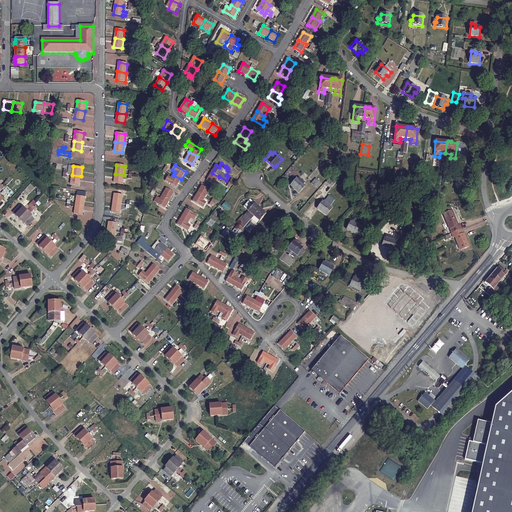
[(215,185),(219,177),(212,173),(207,180),(215,185)]
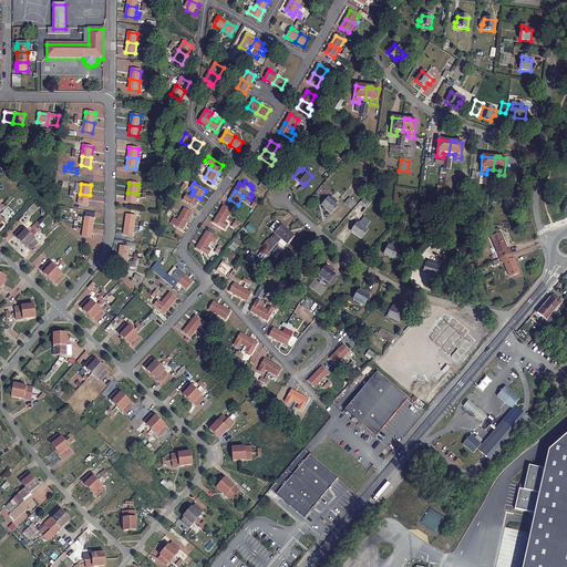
[(136,199),(137,194),(127,193),(126,202),(141,205),(142,199),(136,199)]
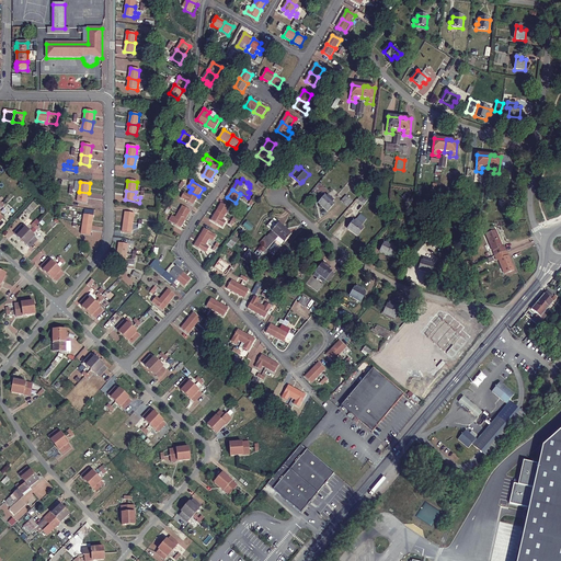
[(87,203),(89,193),(79,192),(78,202),(87,203)]
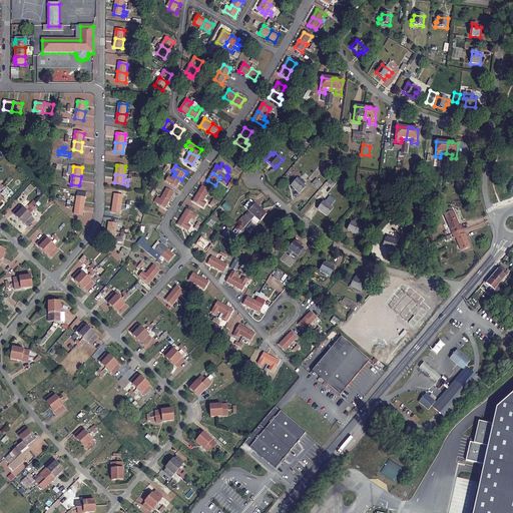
[(181,179),(173,175),(169,183),(176,187),(181,179)]
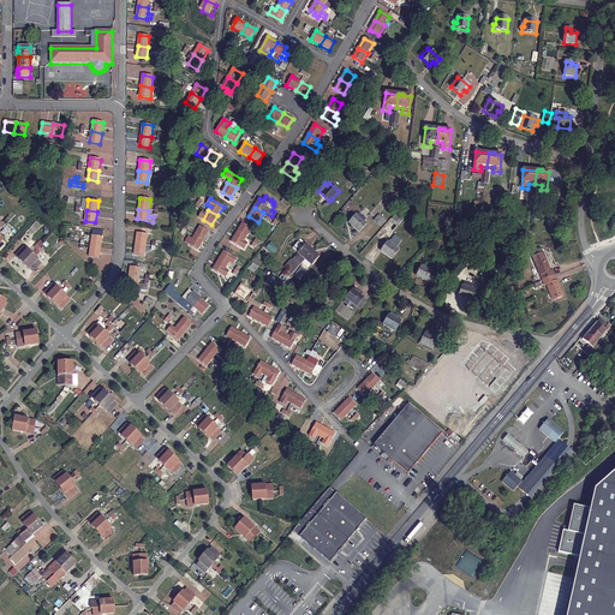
[(381,228),(386,222),(378,215),(374,221),(381,228)]
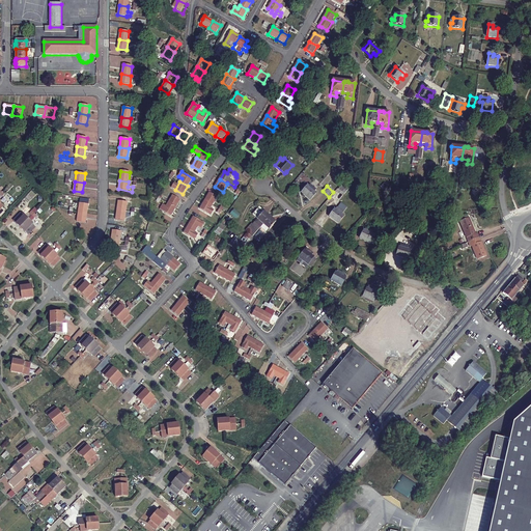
[(313,191),(311,193),(310,192),(304,199),(312,206),(320,198),(313,191)]
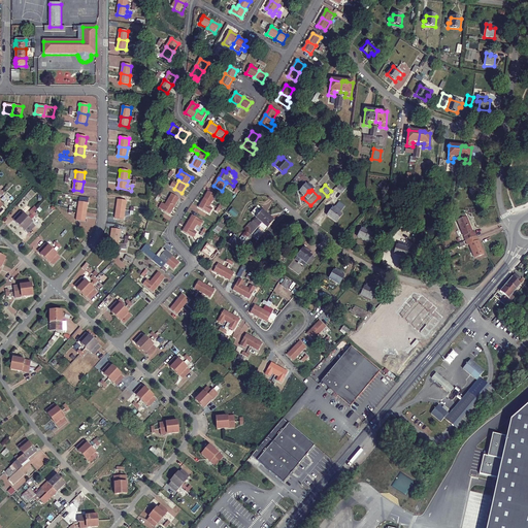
[(203,200),(211,204),(217,196),(208,192),(203,200)]
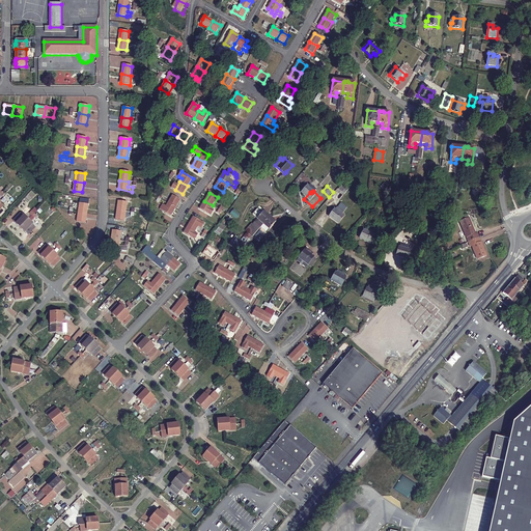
[(172,195),(168,203),(175,207),(180,200),(172,195)]
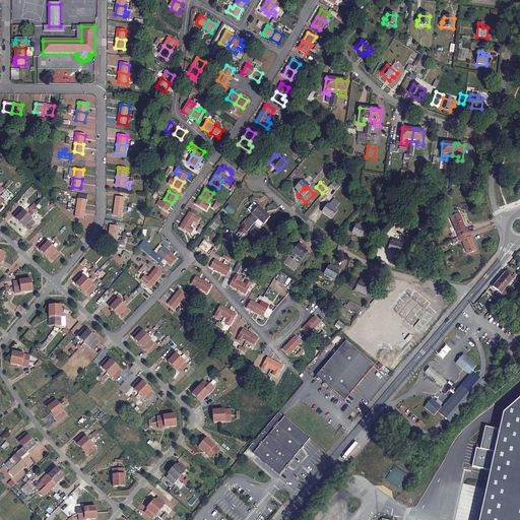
[(115,206),(123,207),(125,198),(116,197),(115,206)]
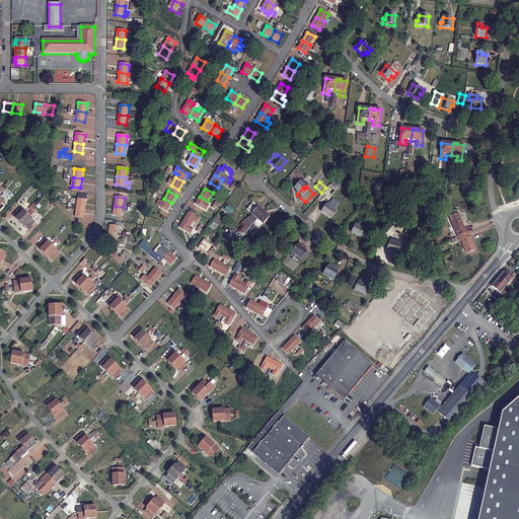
[(200,197),(196,204),(207,211),(210,206),(206,204),(208,201),(200,197)]
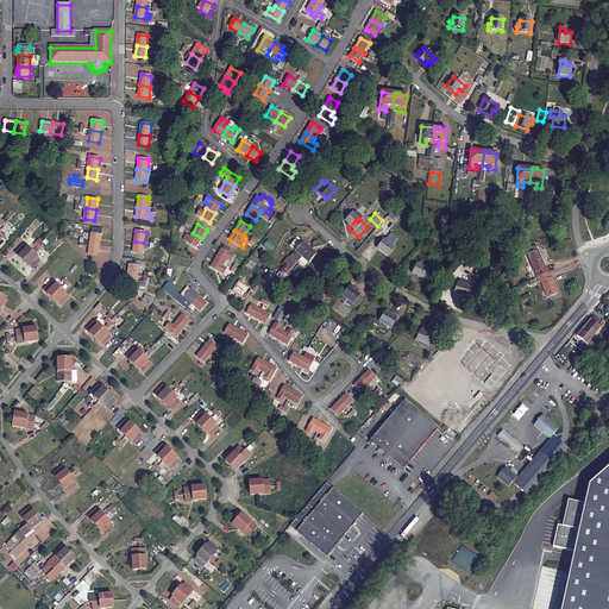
[(92,233),(89,244),(100,245),(101,234),(92,233)]
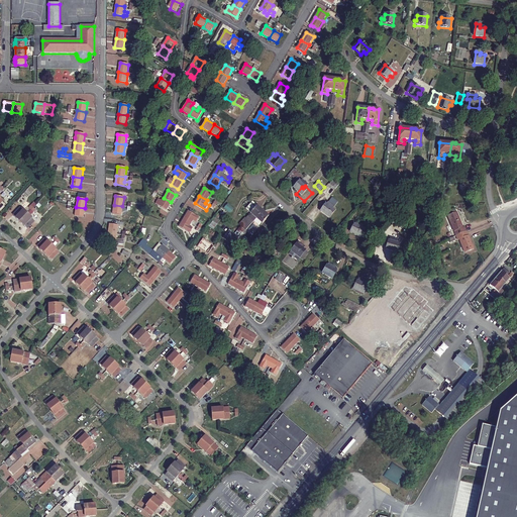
[(171,202),(164,198),(161,202),(158,200),(156,204),(167,210),(171,202)]
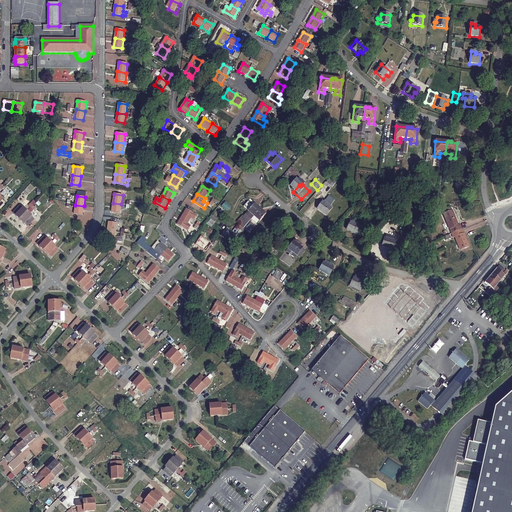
[(252,220),(261,209),(250,200),(244,207),(249,211),(246,215),(252,220)]
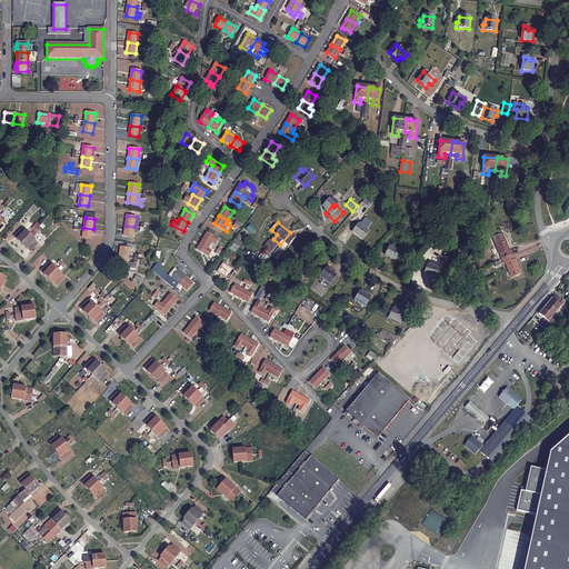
[(37,229),(22,245),(27,249),(43,232),(46,235),(50,230),(42,223),(37,229)]
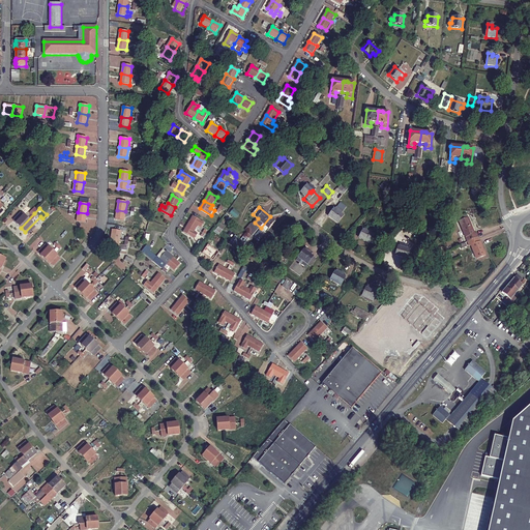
[(336,208),(335,209),(334,209),(329,216),(339,224),(345,214),(336,208)]
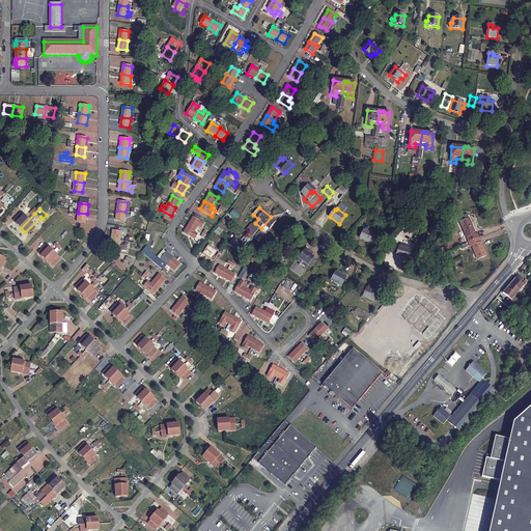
[(17,224),(21,228),(34,214),(30,210),(17,224)]
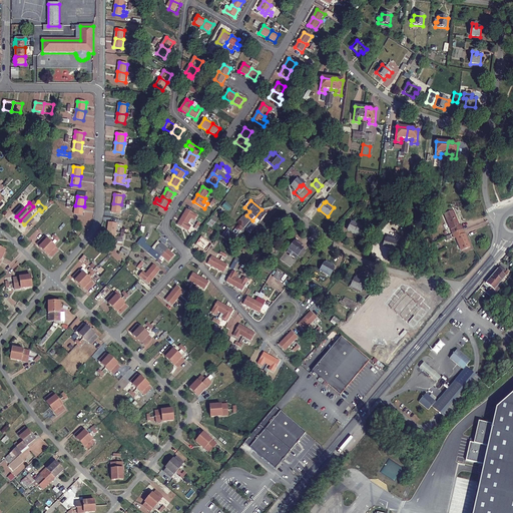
[(228,211),(231,206),(225,202),(221,207),(228,211)]
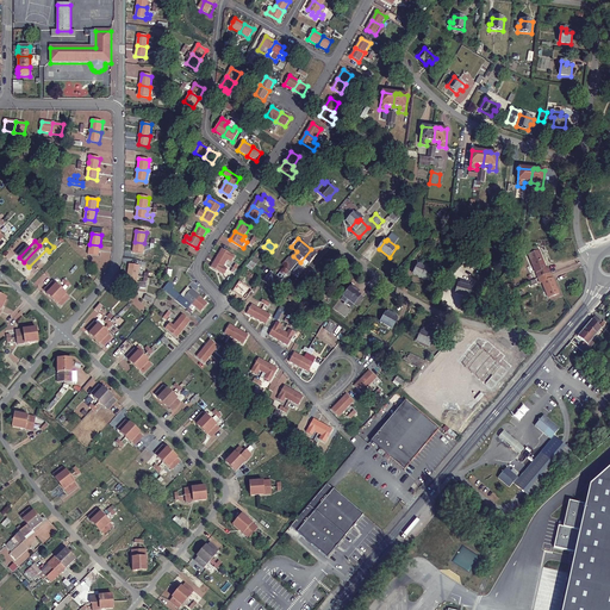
[(143,254),(144,243),(135,242),(134,253),(143,254)]
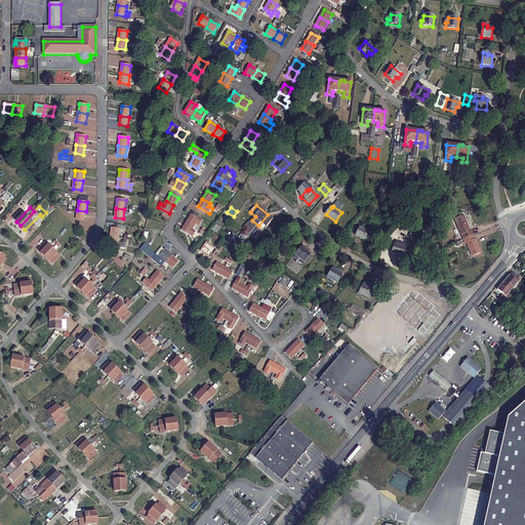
[(86,211),(77,210),(76,219),(85,220),(86,211)]
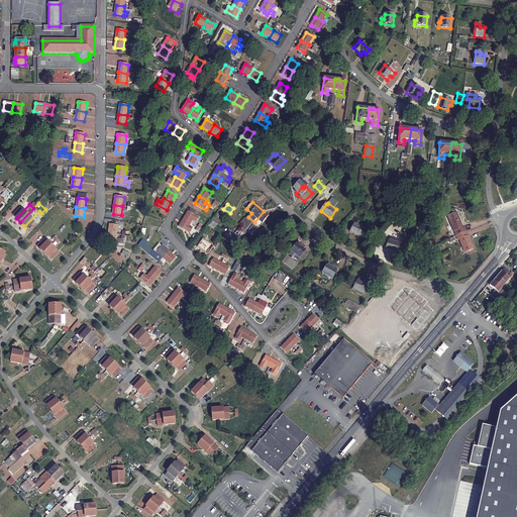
[(447,211),(456,234),(467,231),(464,225),(462,226),(455,208),(447,211)]
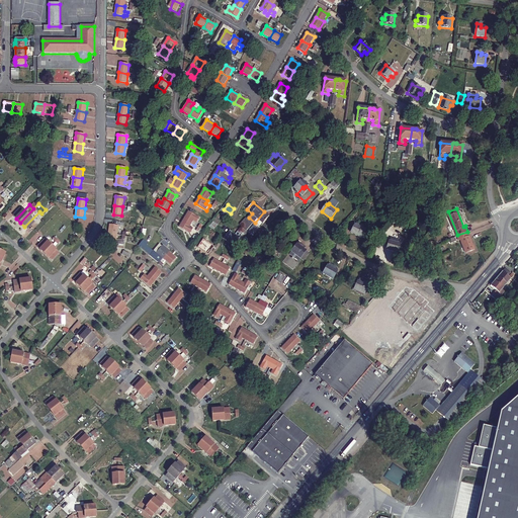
[(189,211),(184,219),(192,224),(195,219),(198,221),(200,219),(189,211)]
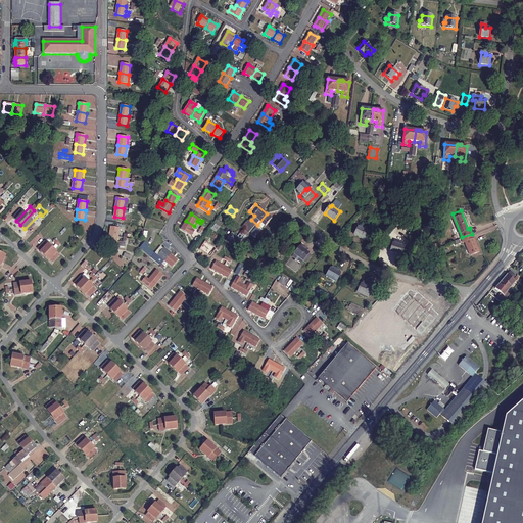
[(273,219),(267,214),(257,225),(262,229),(265,226),(266,226),(273,219)]
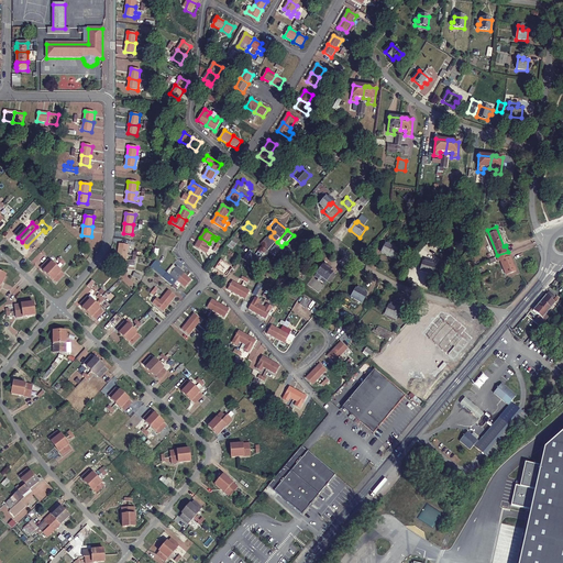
[(277,242),(271,236),(262,245),(264,246),(268,251),(277,242)]
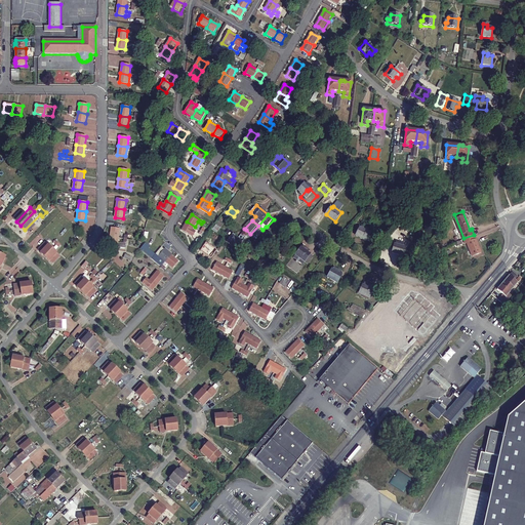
[(187,221),(182,231),(193,237),(196,232),(193,230),(195,227),(187,221)]
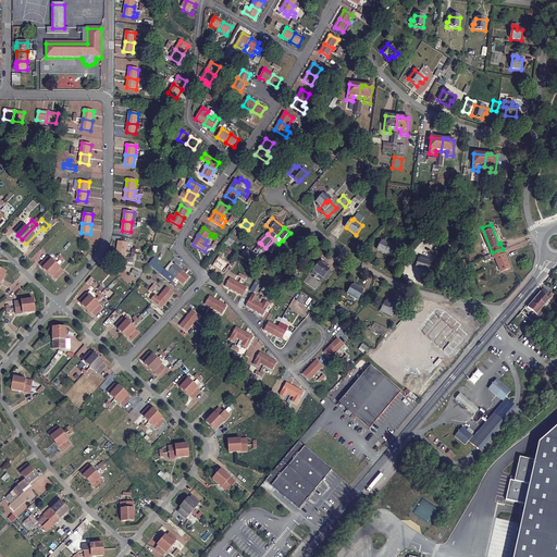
[(116,251),(126,252),(127,247),(132,248),(133,244),(127,243),(127,240),(124,239),(123,242),(119,242),(116,251)]
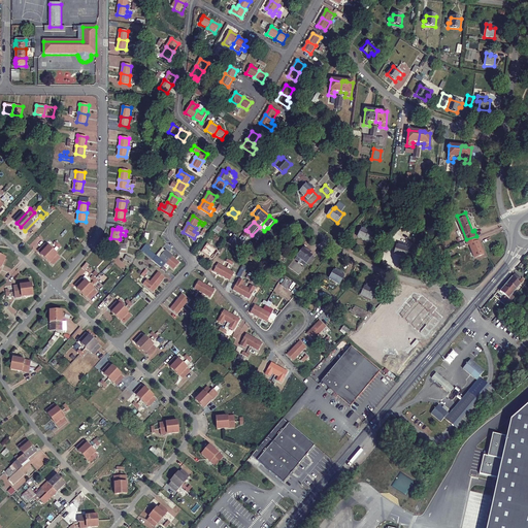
[(365,227),(364,230),(363,230),(359,237),(369,242),(374,232),(365,227)]
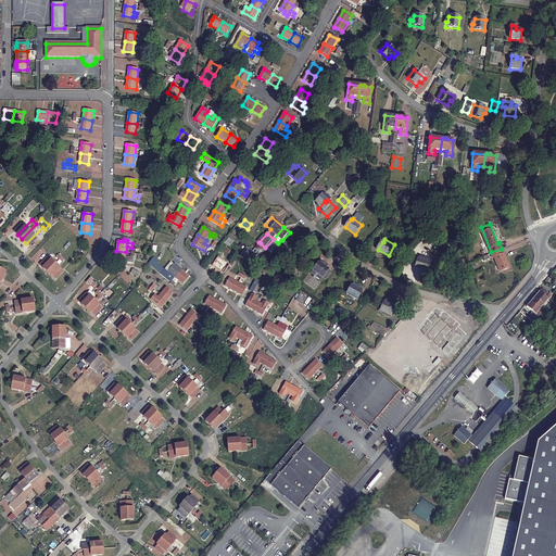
[(263,251),(265,248),(261,243),(255,250),(260,254),(263,251)]
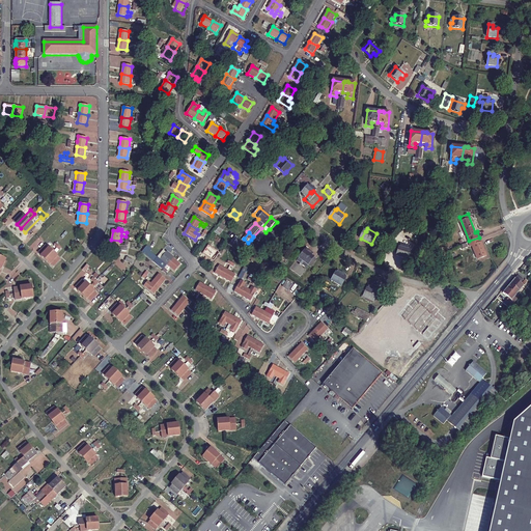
[(242,250),(247,245),(236,236),(231,242),(242,251),(242,250)]
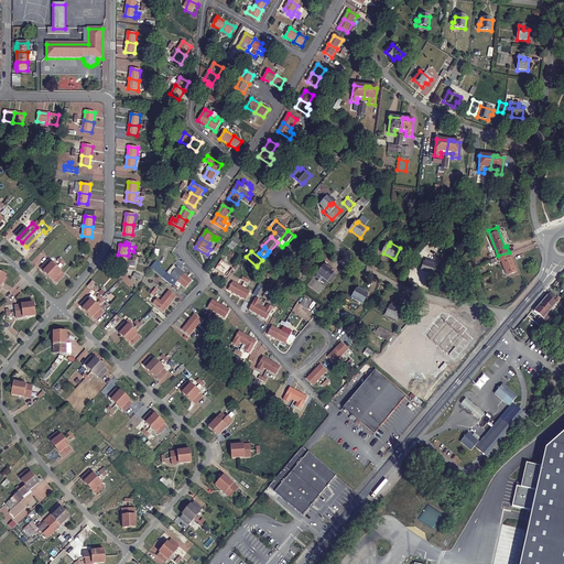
[(509,252),(498,256),(500,261),(501,260),(507,275),(517,272),(509,252)]
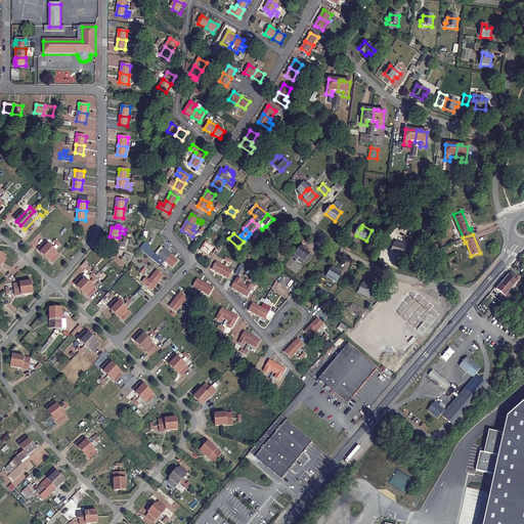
[(45,257),(58,243),(57,242),(59,238),(57,235),(41,253),(45,257)]
